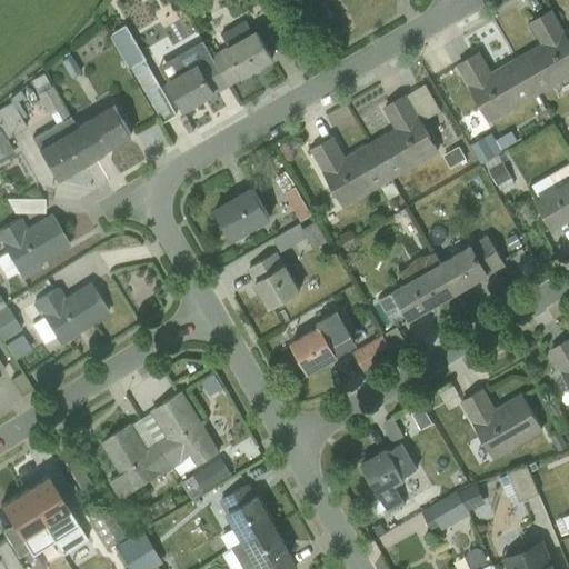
[(153,0),(99,0),(96,5),(125,32),(153,0)]
